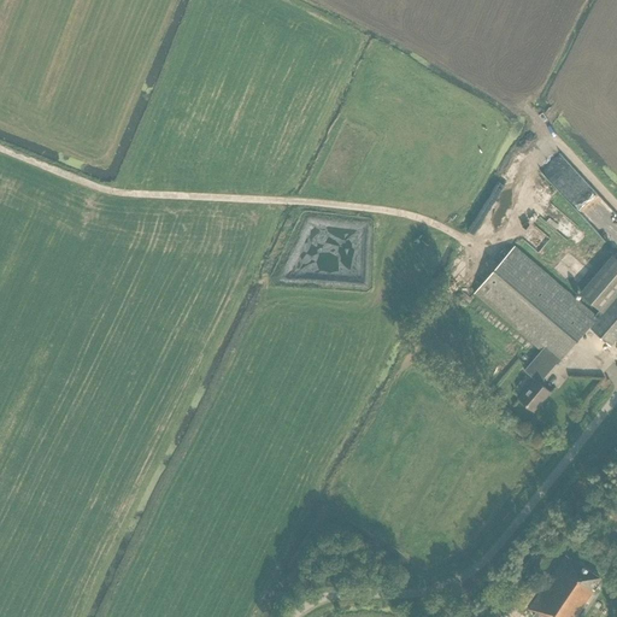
[(515,246),(475,294),(541,351),(535,359),(524,371),(535,381),(518,399),(534,411),(550,392),(540,383),(556,364),(557,365),(579,340),(591,327),(594,322),(598,318),(594,315),(515,246)]
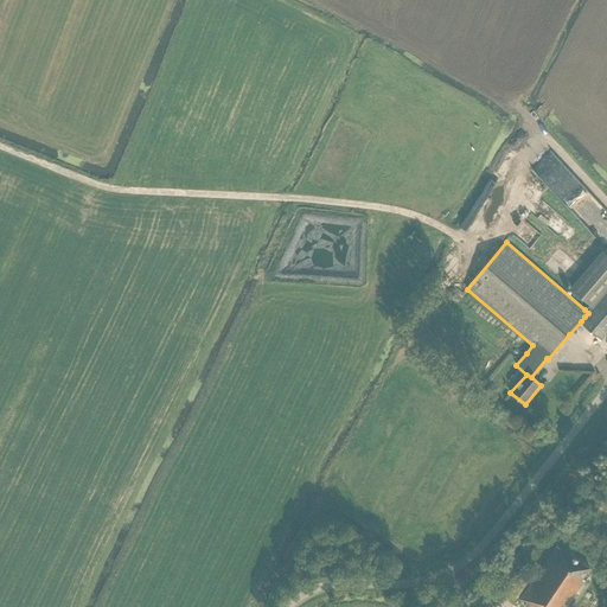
[(606,255),(602,251),(572,288),(590,305),(585,310),(588,313),(593,307),(606,289),(606,255)]
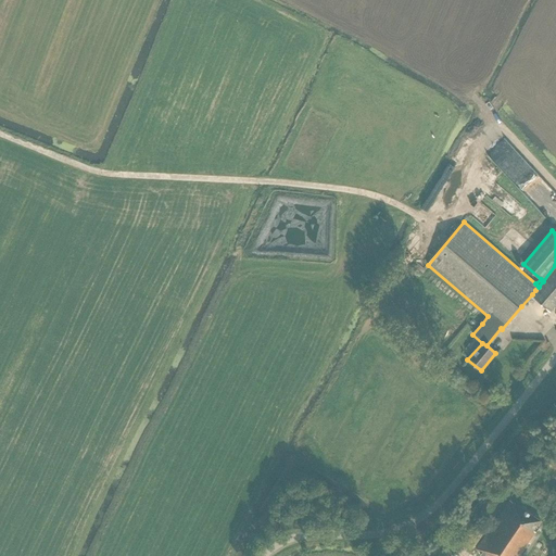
[(535,290),(532,294),(533,295),(532,297),(550,312),(555,303),(555,268),(536,291),(535,290)]
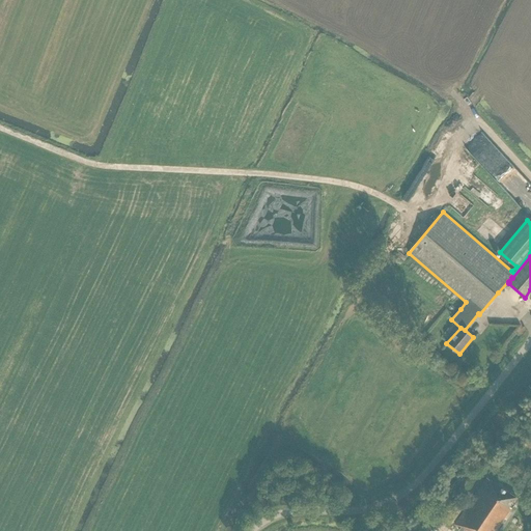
[(495,530),(498,528),(511,508),(509,507),(515,497),(486,477),(454,525),(465,530),(495,530)]
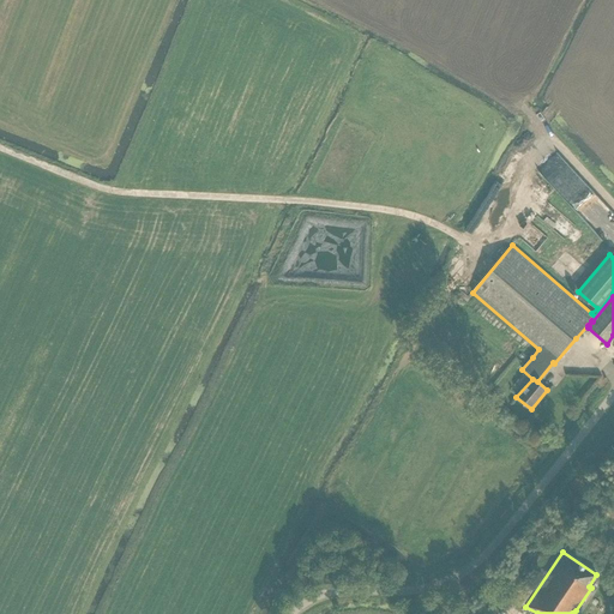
[(523,605),(535,588),(522,579),(510,596),(523,605)]
